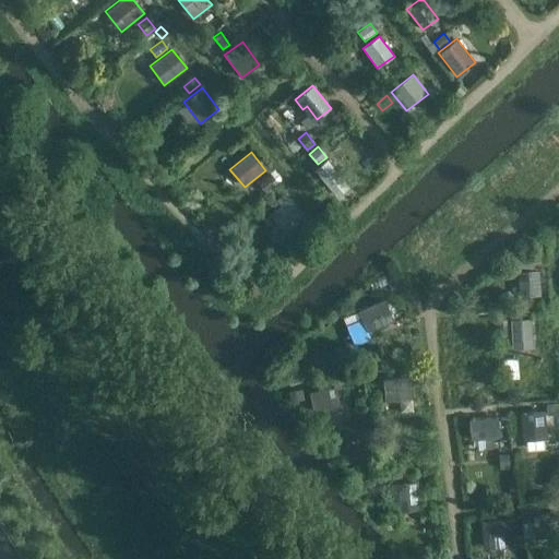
[(314,169),(335,195),(348,186),(328,159),(314,169)]
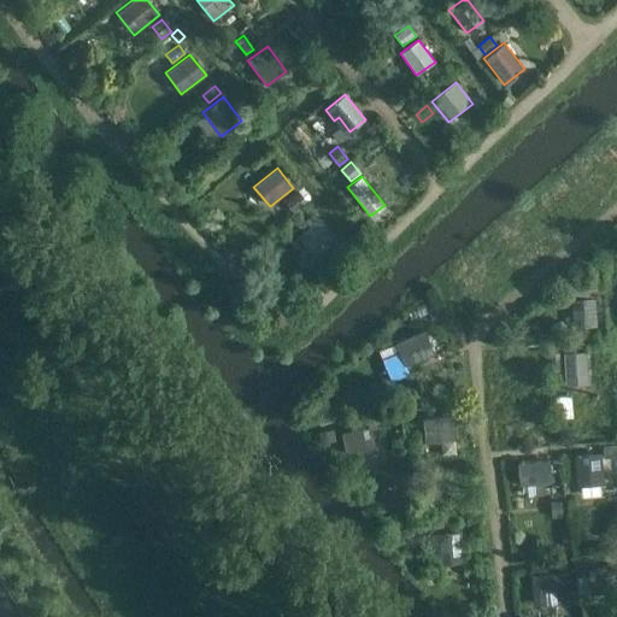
[(298,192),(285,203),(293,212),(306,201),(298,192)]
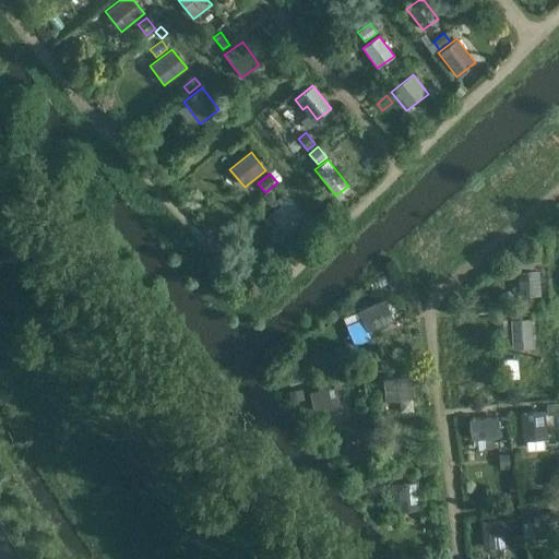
[(304,218),(288,199),(285,194),(277,200),(281,204),(269,214),(285,234),(304,218)]
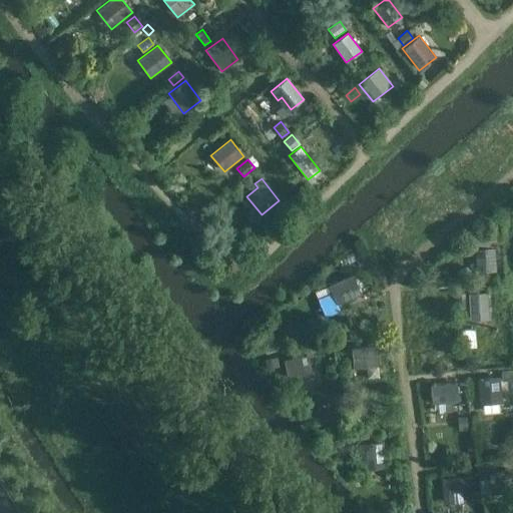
[(284,202),(277,208),(286,218),(293,213),(284,202)]
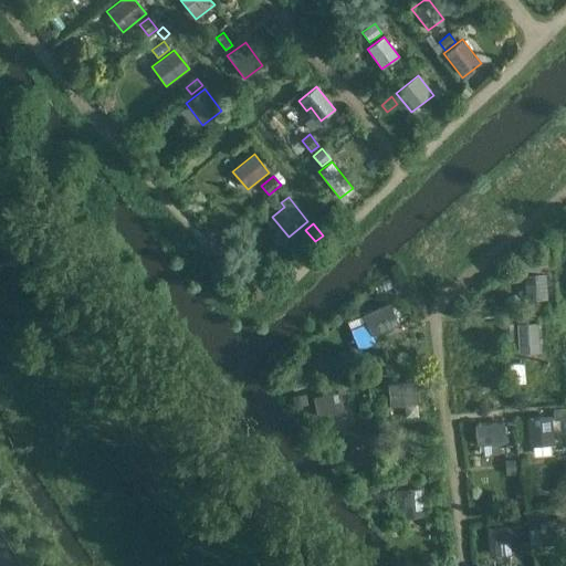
[(540,264),(527,265),(527,273),(541,273),(540,264)]
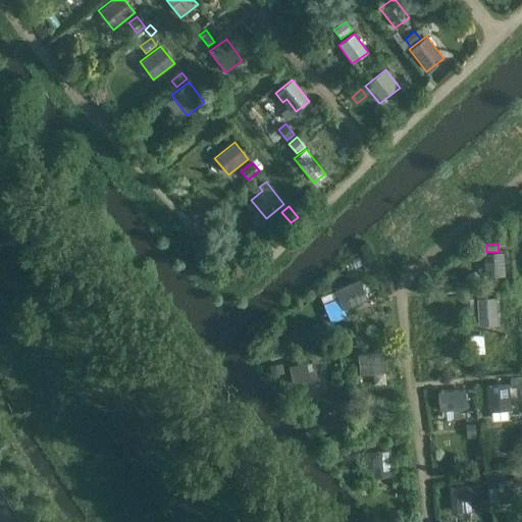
[(506,274),(504,253),(484,255),(485,276),(506,274)]
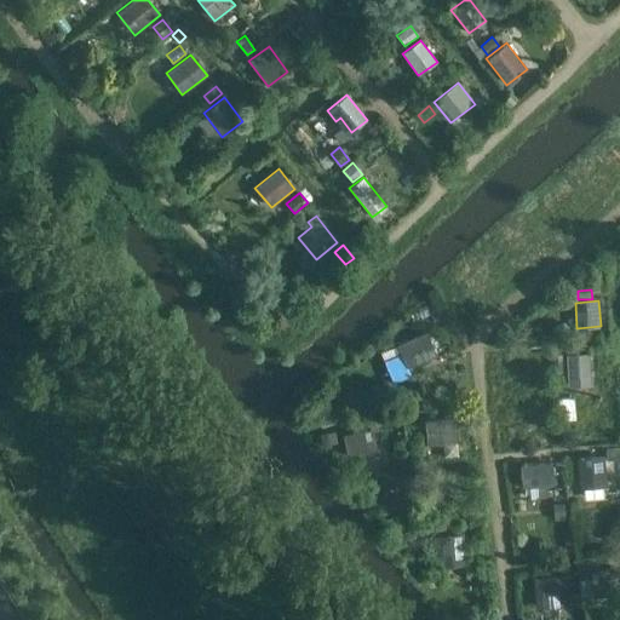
[(397,345),(406,368),(436,356),(428,333),(397,345)]
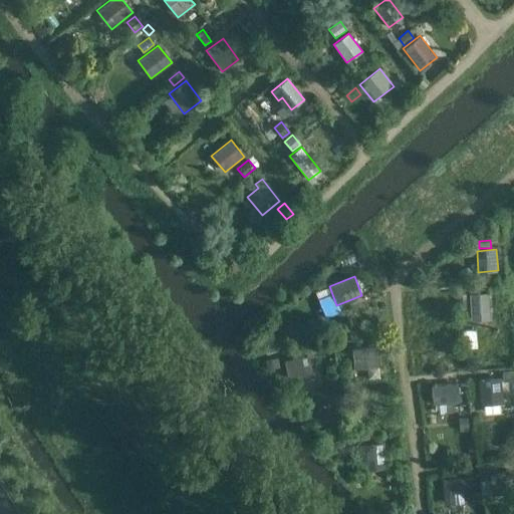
[(493,319),(490,293),(470,295),(472,321),(493,319)]
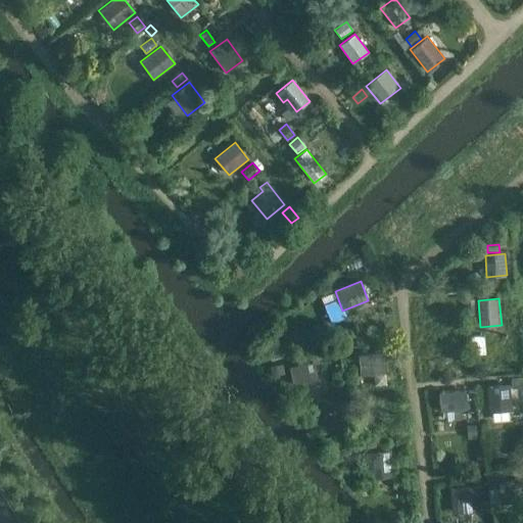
[(476,300),(467,301),(468,313),(476,313),(476,300)]
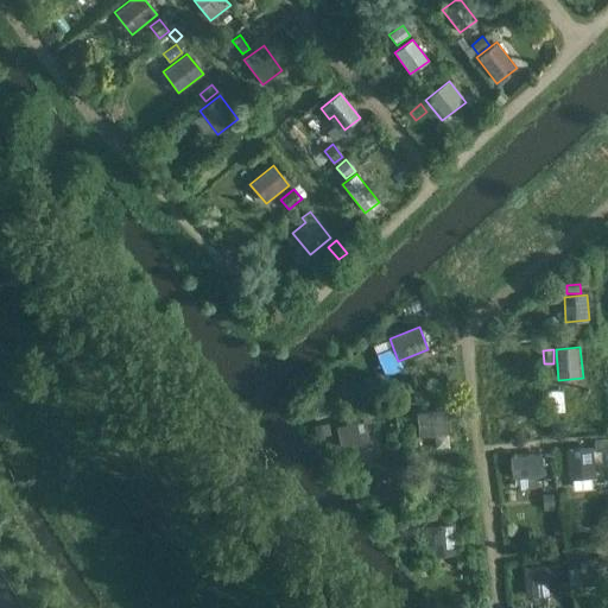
[(320,391),(305,399),(310,409),(324,400),(320,391)]
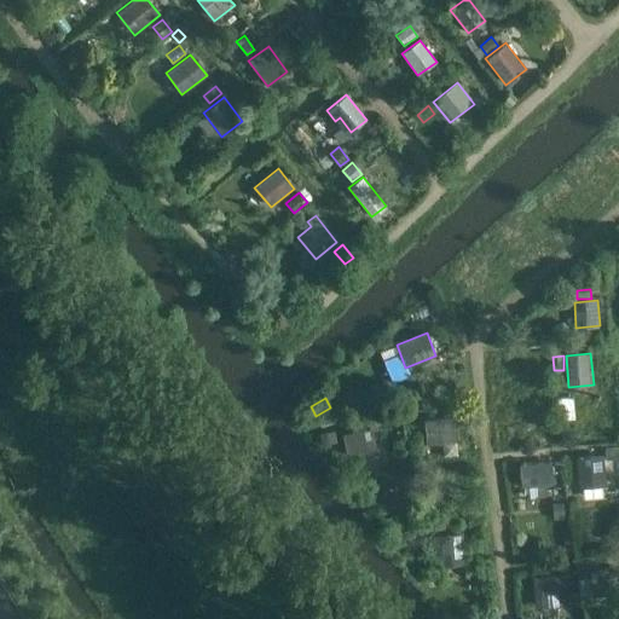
[(456,441),(453,417),(423,421),(426,444),(456,441)]
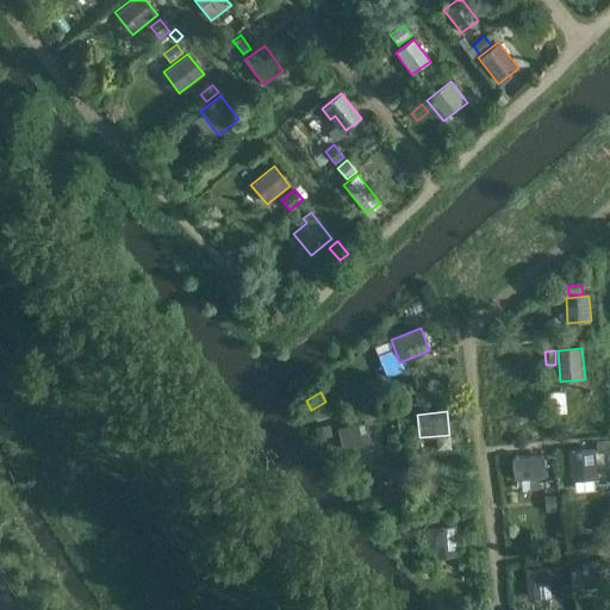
[(372,448),(367,422),(337,428),(342,449),(353,448),(354,452),(372,448)]
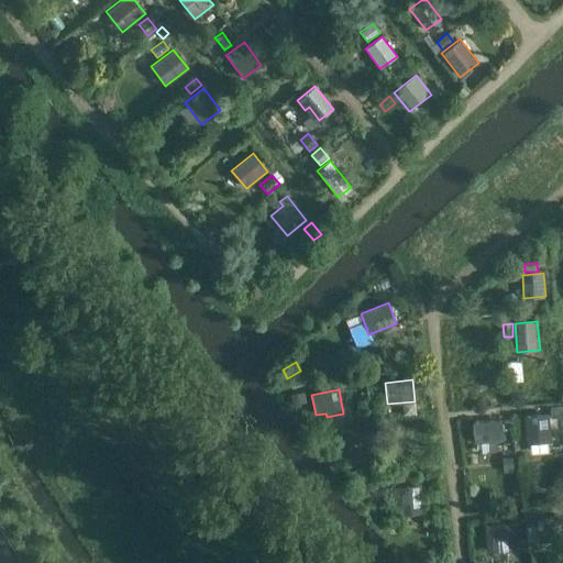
[(304,393),(290,395),(293,406),(306,403),(304,393)]
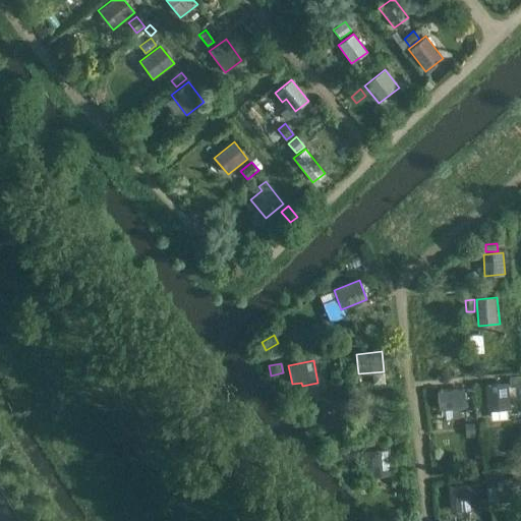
[(520,375),(510,378),(511,388),(520,386),(520,375)]
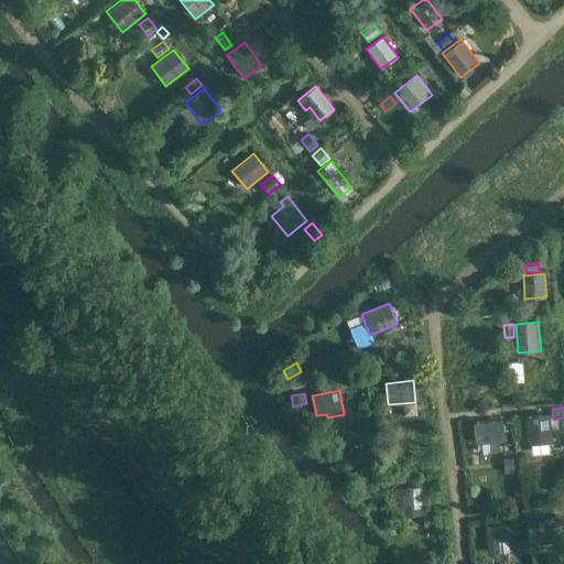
[(553,438),(550,414),(528,416),(531,442),(553,438)]
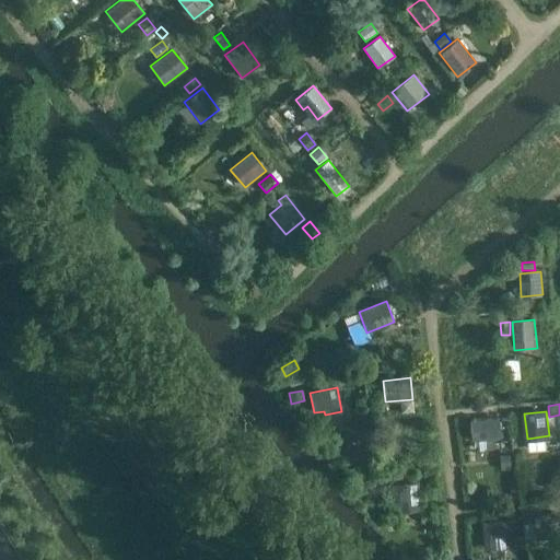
[(501,438),(499,419),(470,421),(473,441),(501,438)]
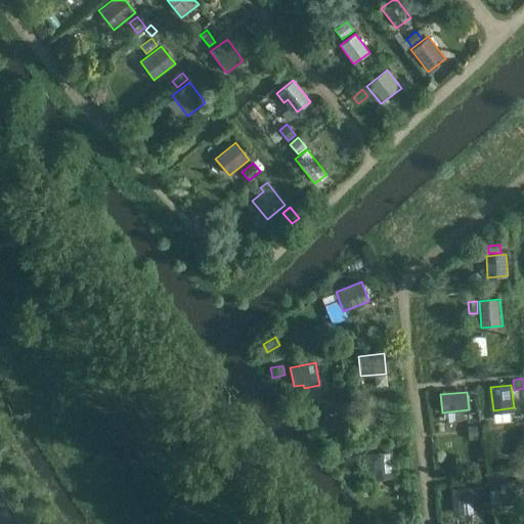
[(477,426),(469,427),(470,440),(478,439),(477,426)]
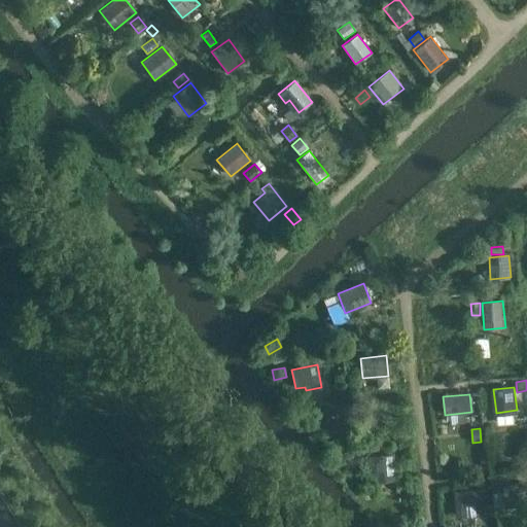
[(372,482),(395,480),(392,454),(369,456),(372,482)]
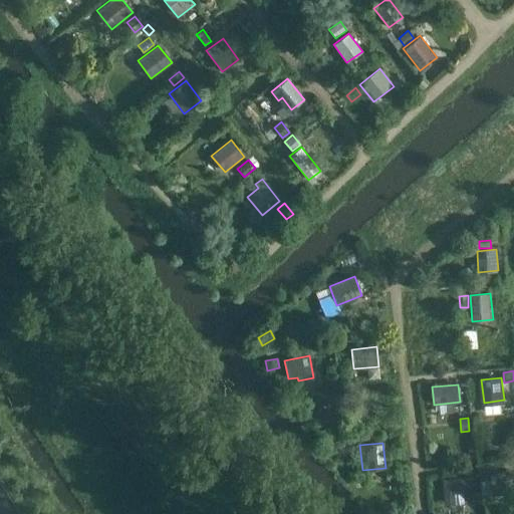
[(350,446),(338,447),(338,456),(351,455),(350,446)]
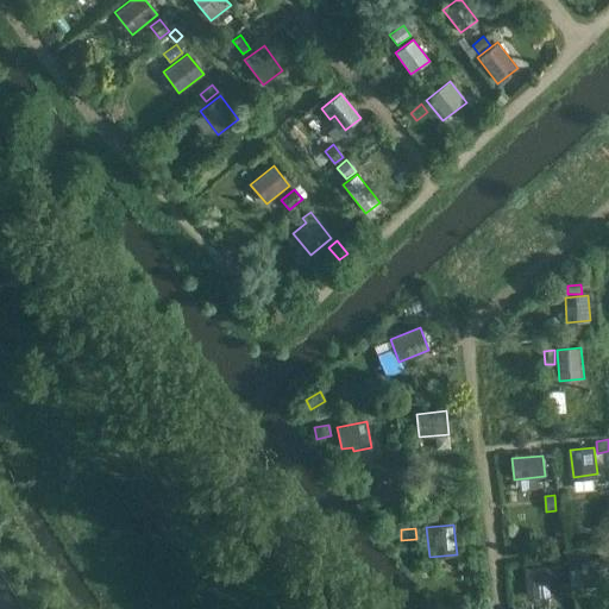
[(608,558),(582,560),(584,586),(608,583),(608,558)]
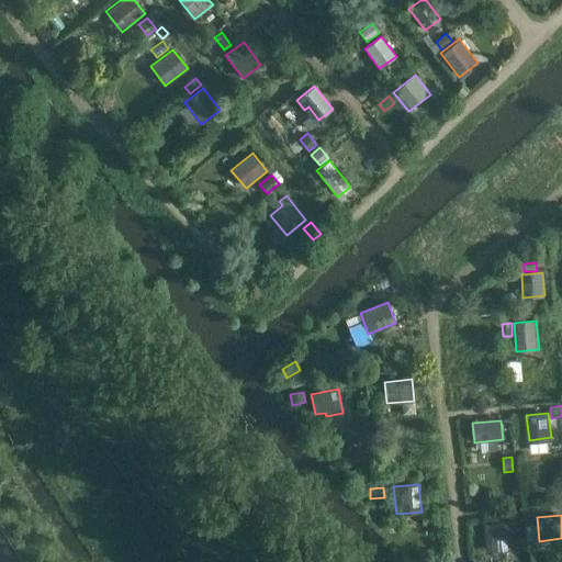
[(482,524),(484,551),(509,549),(507,521),(482,524)]
